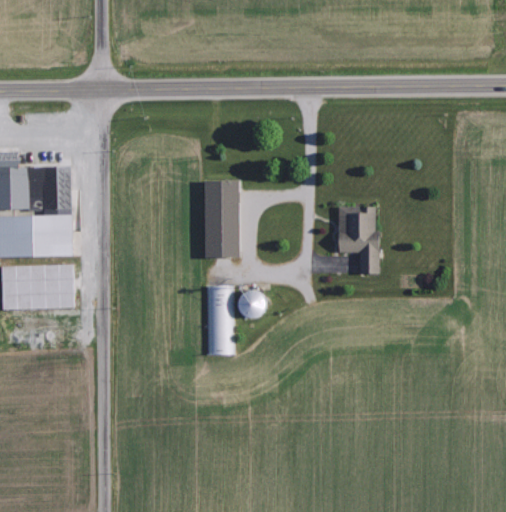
[(205,257),(239,256),(238,180),(204,180),(205,257)]
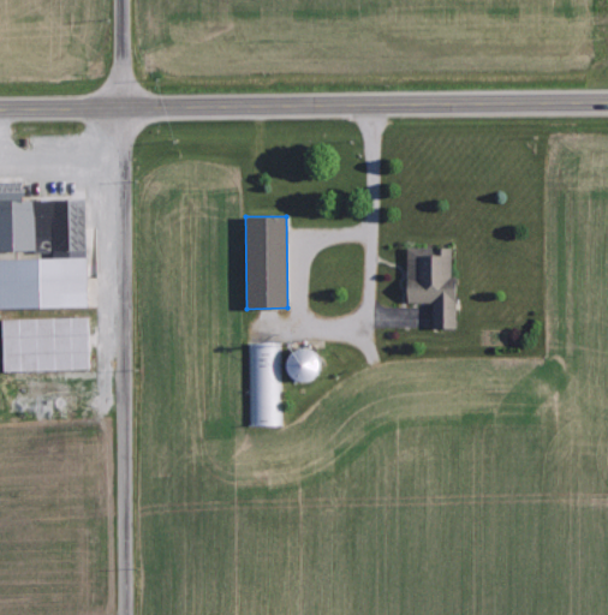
[(454,290),(422,291),(425,285),(415,285),(417,281),(447,280),(447,274),(433,266),(429,272),(429,268),(436,256),(439,256),(445,246),(406,248),(405,249),(406,288),(401,297),(413,297),(421,300),(421,299),(424,293),(430,297),(431,328),(456,327),(454,290)]
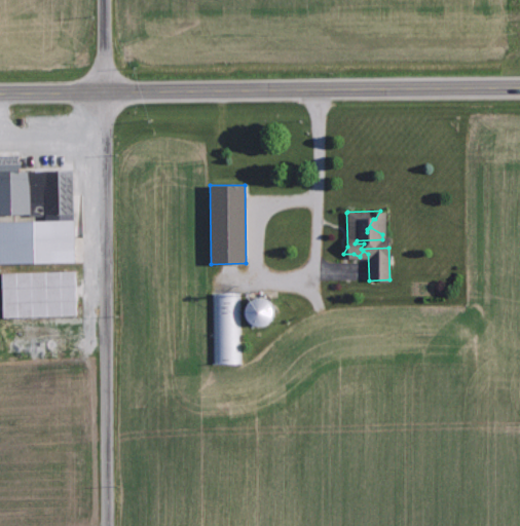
[(75,271),(1,273),(2,309),(11,309),(11,313),(29,312),(29,316),(76,315),(75,271)]
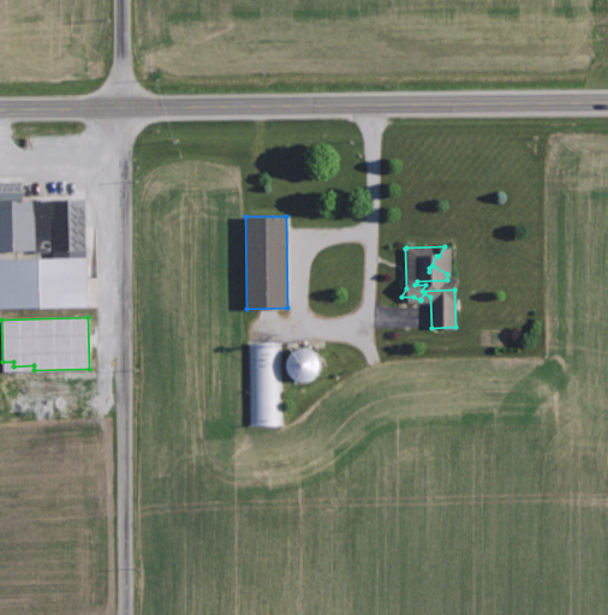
[(273,342),(243,342),(243,425),(273,425),(273,342)]
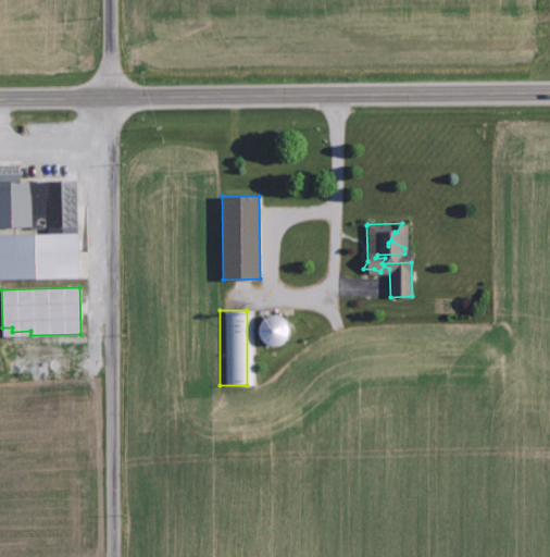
[(295,338),(289,316),(254,324),(261,346),(295,338)]
